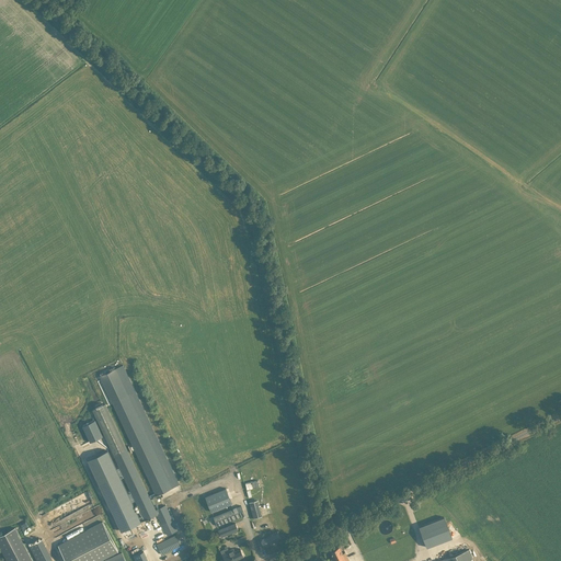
[(156,495),(171,488),(127,393),(116,368),(100,376),(111,401),(156,495)]
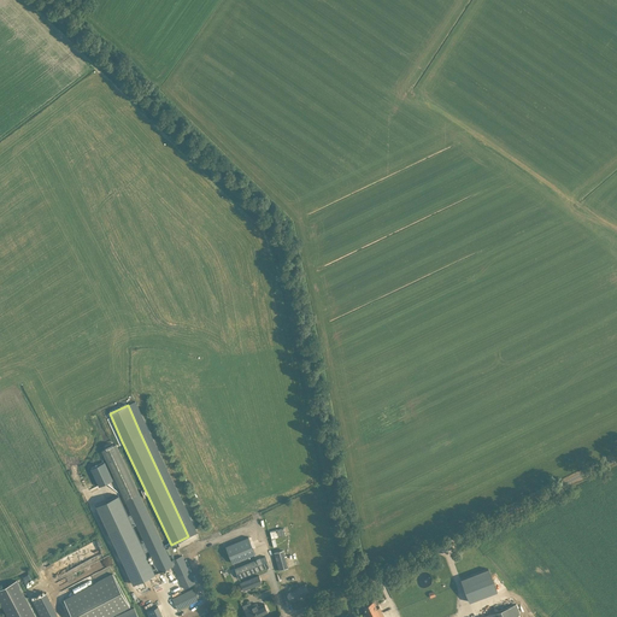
[(101,451),(154,562),(151,563),(118,495),(97,505),(134,585),(172,565),(181,583),(193,579),(182,556),(171,560),(116,444),(101,451)]
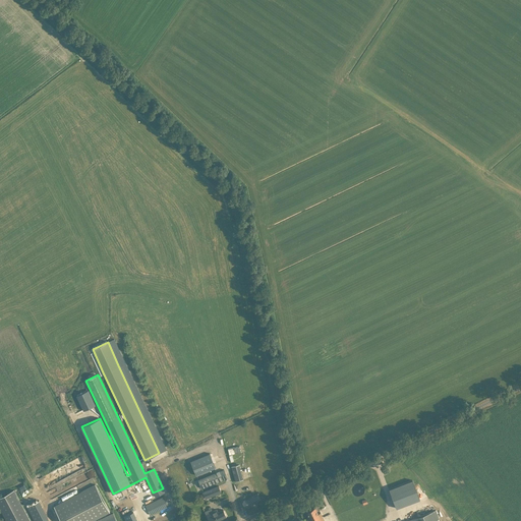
[(240,446),(228,449),(229,454),(241,452),(240,446)]
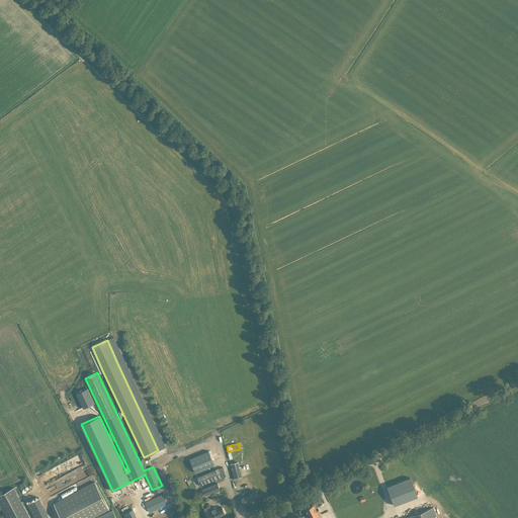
[(214,464),(211,458),(208,450),(189,458),(195,472),(214,464)]
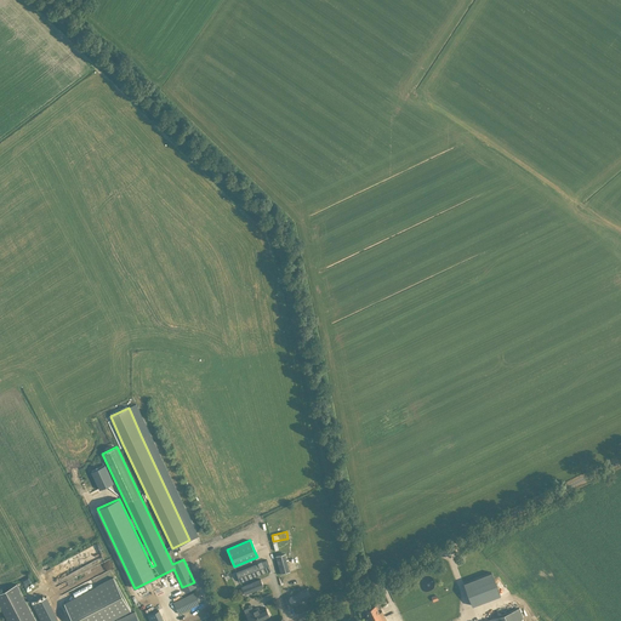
[(275,556),(280,574),(290,571),(285,553),(275,556)]
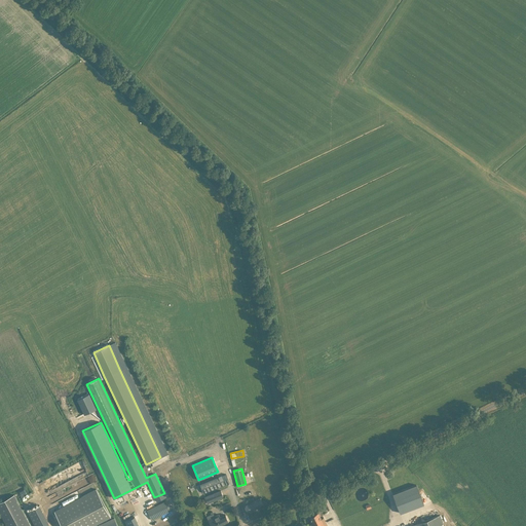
[(200,484),(203,493),(229,483),(226,474),(200,484)]
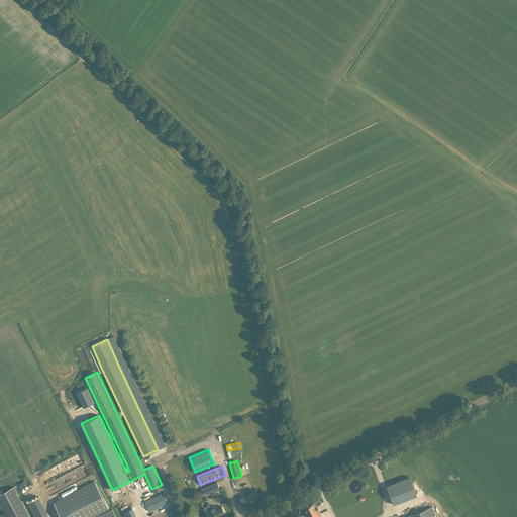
[(109,508),(106,503),(104,497),(95,481),(65,496),(54,502),(61,516),(91,516),(97,514),(106,509),(109,508)]
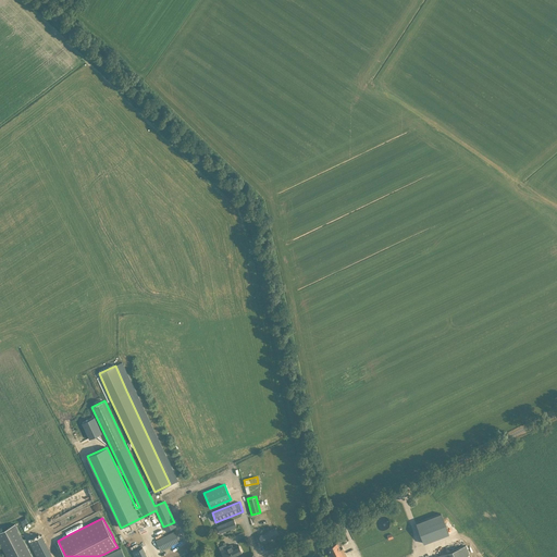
[(234,519),(217,527),(220,533),(237,527),(234,519)]
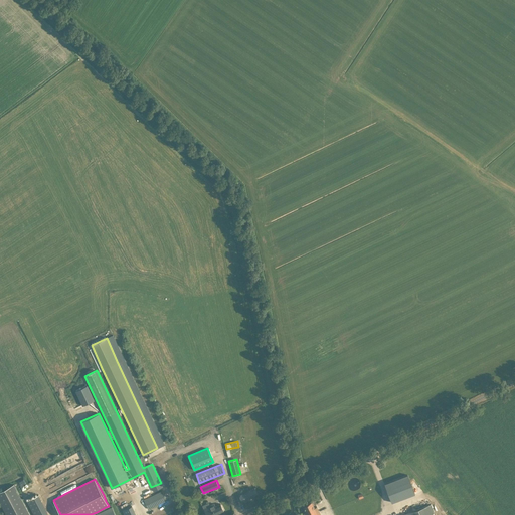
[(386,486),(393,505),(400,502),(393,483),(386,486)]
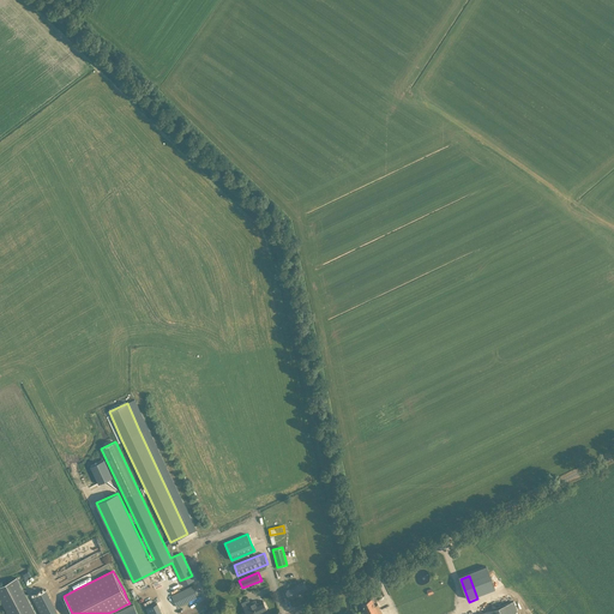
[(0,587),(0,599),(7,613),(35,613),(23,590),(16,578),(0,587)]
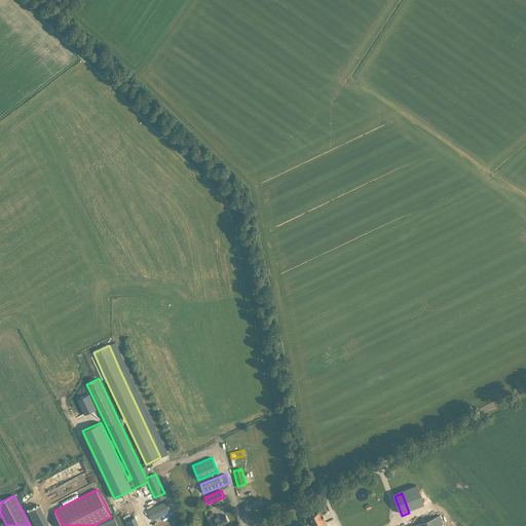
[(263,504),(260,498),(255,500),(253,497),(247,500),(249,503),(245,505),(248,512),(263,504)]
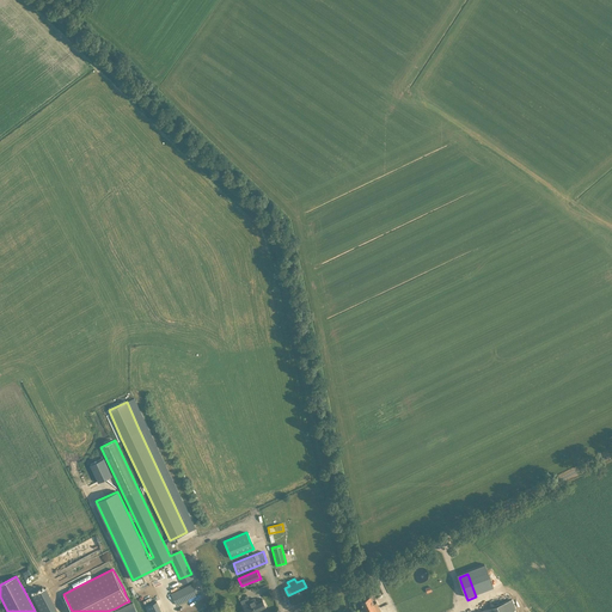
[(176,605),(199,594),(193,583),(171,594),(176,605)]
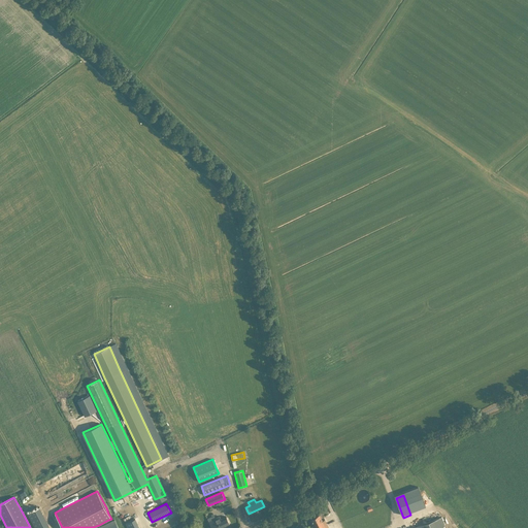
[(51,527),(39,507),(28,514),(34,527),(51,527)]
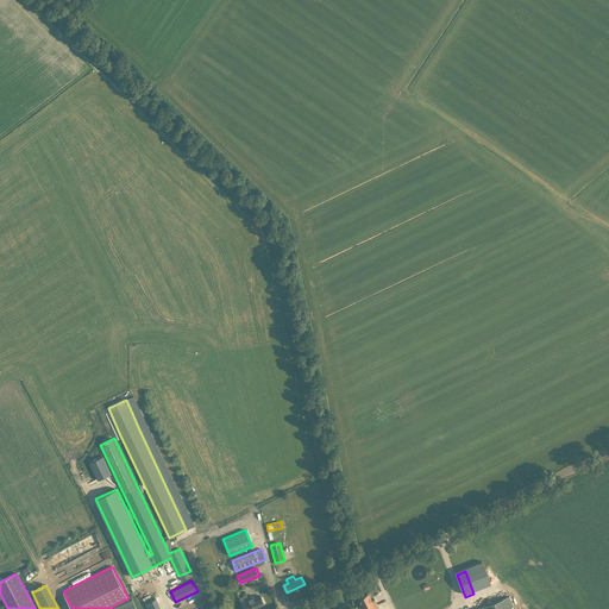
[(378,608),(377,604),(375,598),(372,600),(369,592),(358,597),(362,606),(359,606),(360,608),(378,608)]
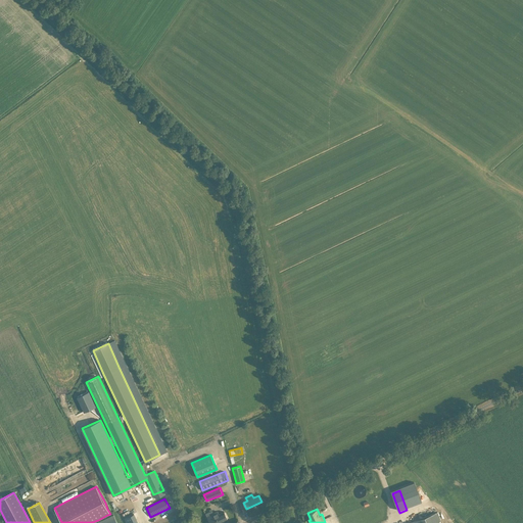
[(217,522),(227,518),(224,512),(219,514),(218,511),(214,513),(212,510),(205,513),(209,522),(217,522)]
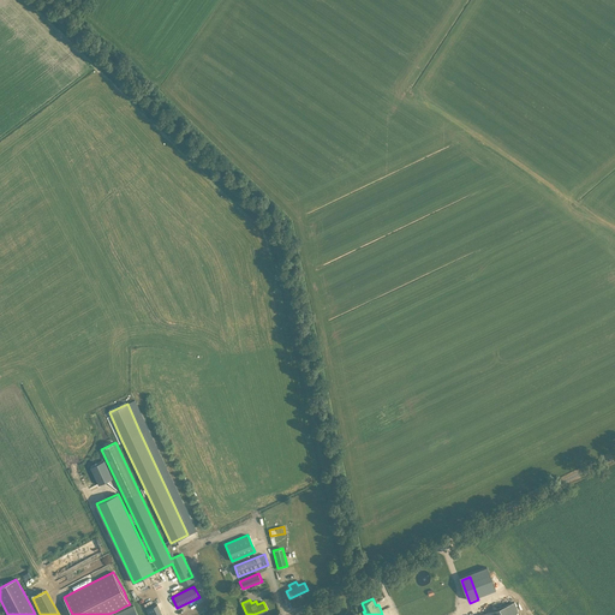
[(147,609),(148,614),(162,614),(157,604),(147,609)]
